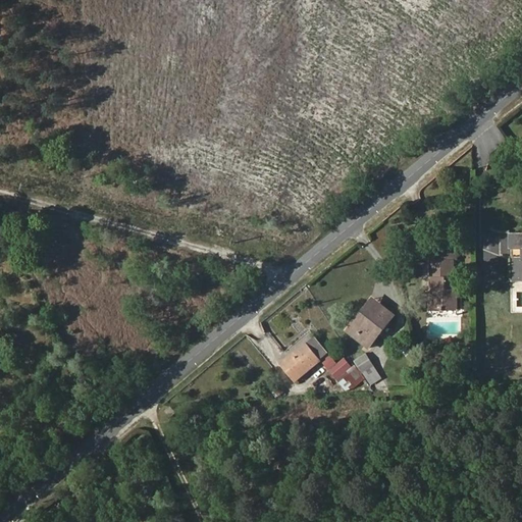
[(521,231),(513,232),(511,233),(512,250),(521,249),(521,257),(512,257),(512,281),(521,281),(521,231)]
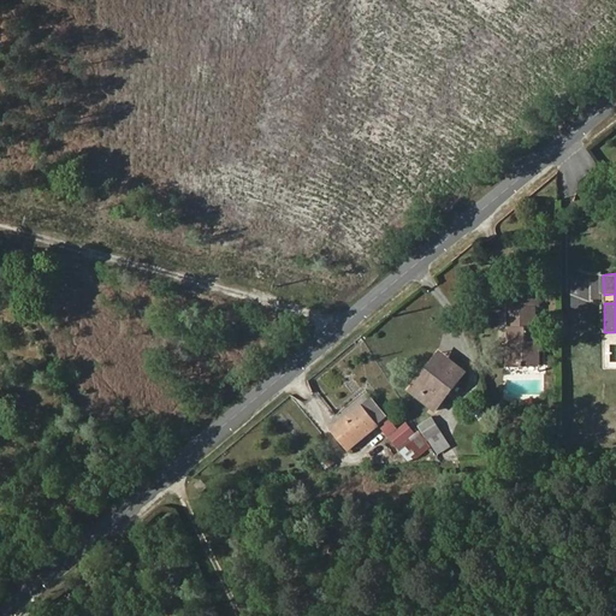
[(538,339),(537,307),(542,306),(540,296),(515,297),(515,304),(508,304),(508,325),(515,325),(515,341),(516,365),(542,365),(542,339),(538,339)]
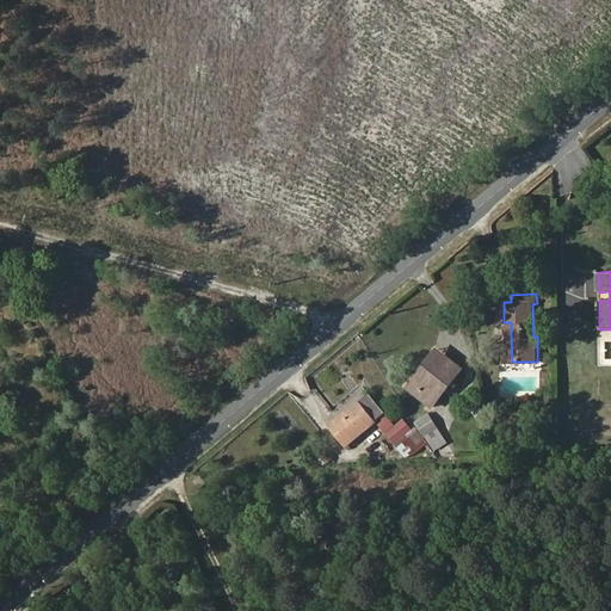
[(429,374),(443,355),(437,350),(423,369),(429,374)]
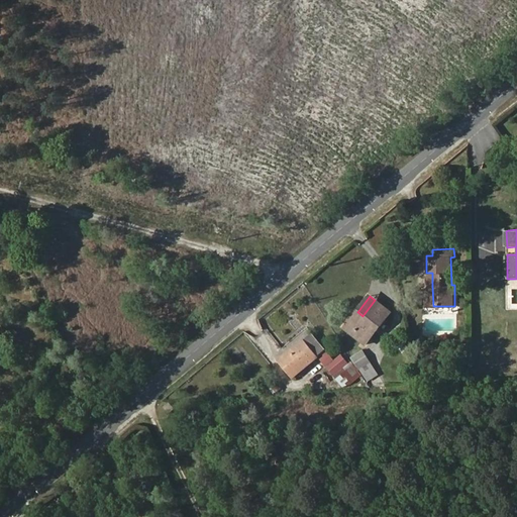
[(366,344),(391,312),(375,300),(363,316),(357,312),(344,328),(366,344)]
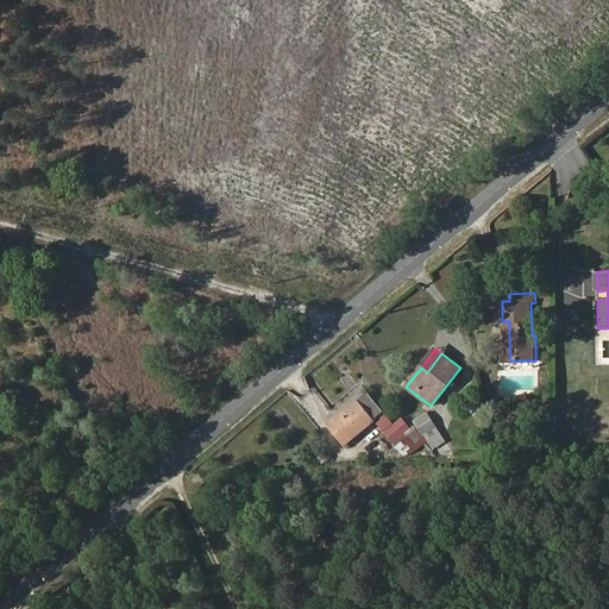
[(384,412),(368,393),(359,400),(375,419),(384,412)]
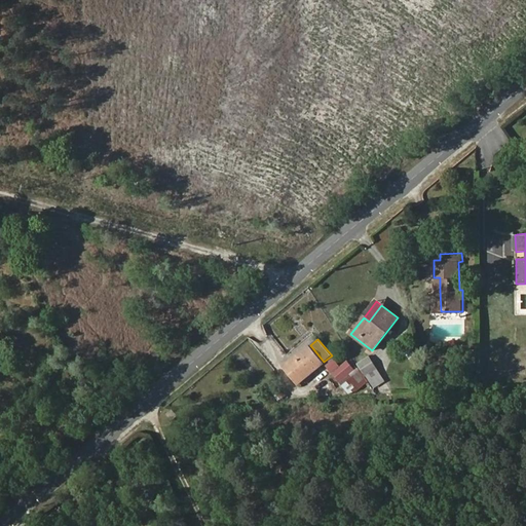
[(297,384),(324,363),(324,362),(310,345),(309,345),(283,367),(297,384)]
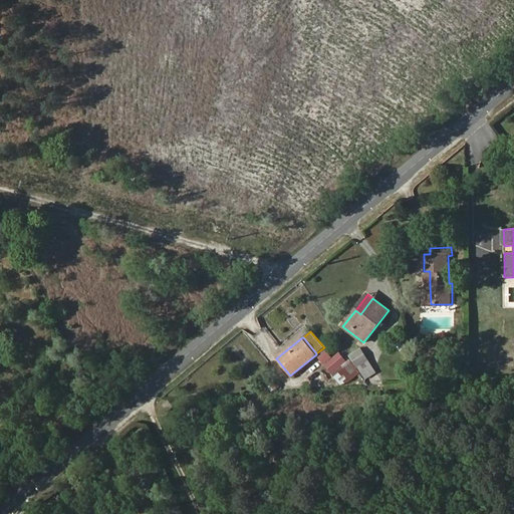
[(368,360),(360,348),(349,355),(356,367),(358,367),(368,360)]
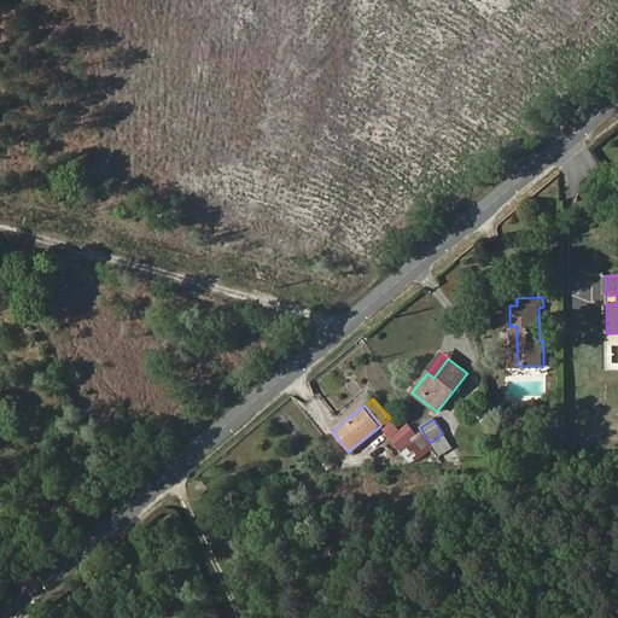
[(390,438),(400,431),(391,420),(382,429),(390,438)]
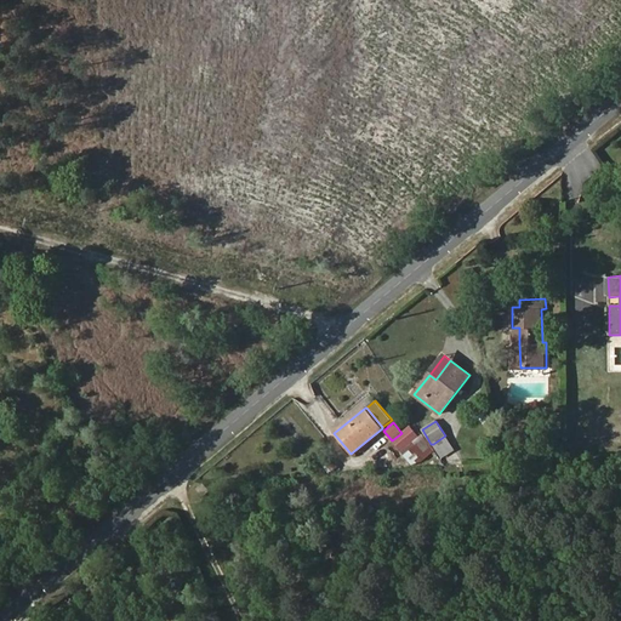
[(420,462),(434,450),(422,434),(402,451),(412,465),(420,462)]
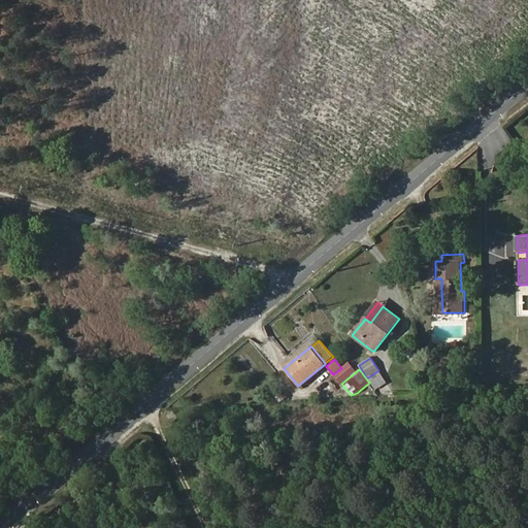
[(386,383),(378,370),(368,377),(375,389),(386,383)]
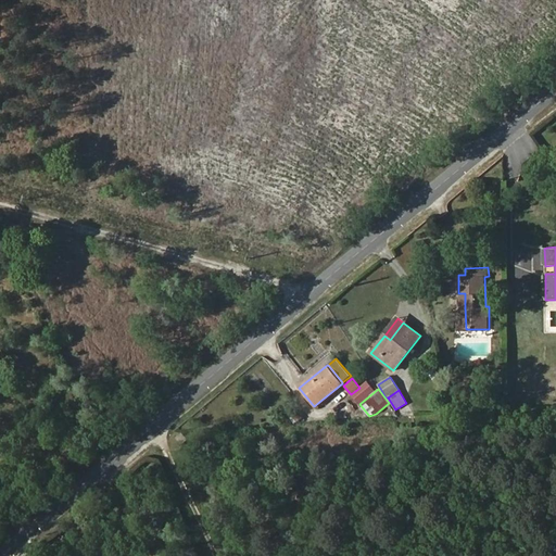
[(298,422),(303,418),(299,413),(293,416),(298,422)]
